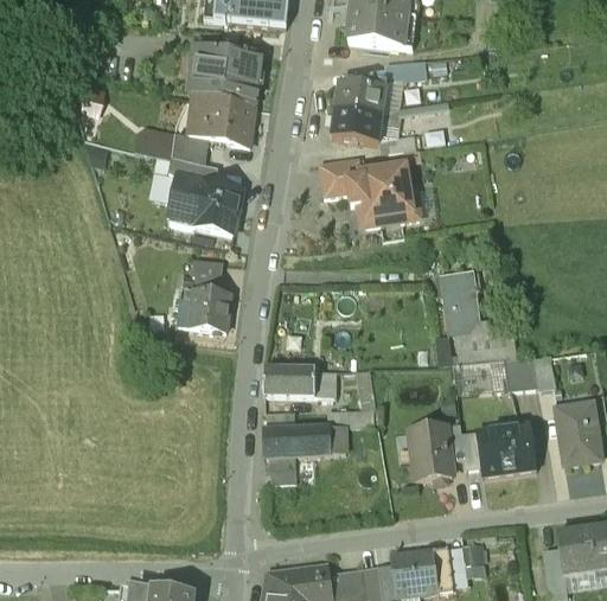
[(213,0),(211,21),(241,24),(243,0),(213,0)]
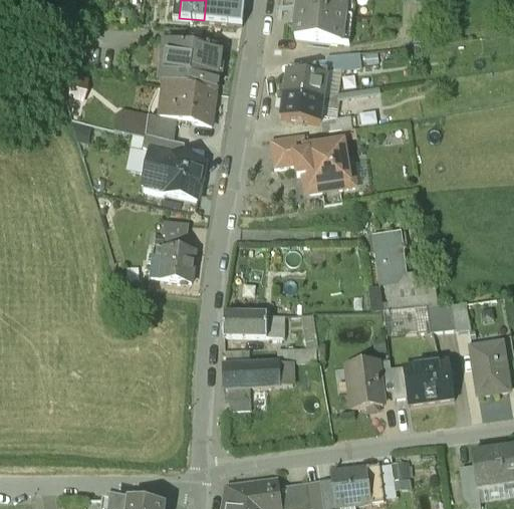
[(206,0),(204,20),(241,24),(243,1),(232,0),(206,0)]
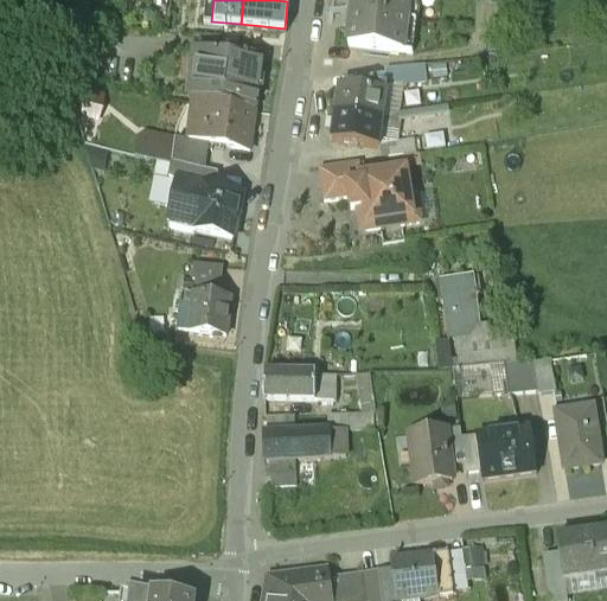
[(353,0),(349,43),(403,50),(408,0),(353,0)]
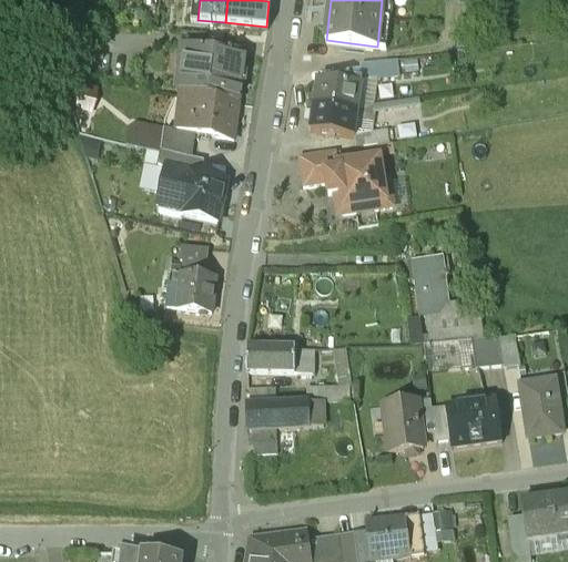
[(229,51),(184,44),(178,93),(181,93),(240,101),(246,50),(230,48),(229,51)]
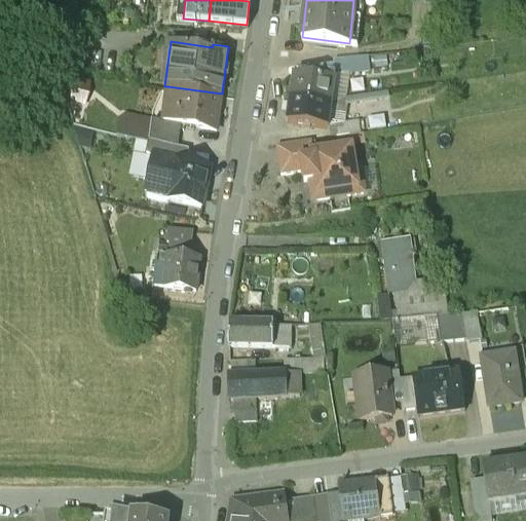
[(367,53),(340,57),(342,71),(348,71),(368,68),(367,53)]
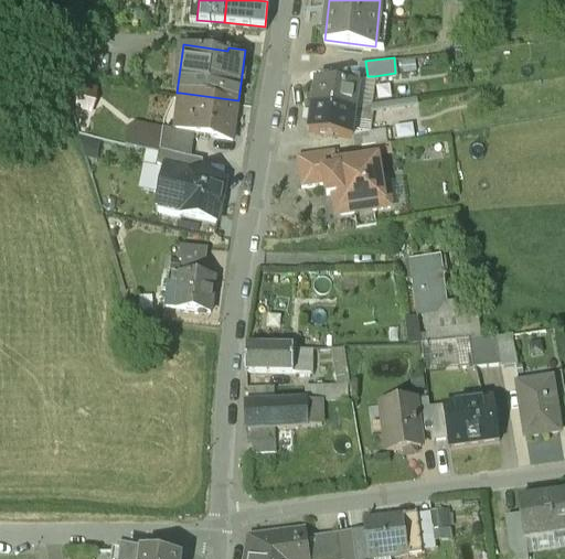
[(360,78),(331,74),(330,79),(315,78),(311,104),(355,109),(371,101),(374,76),(368,76),(360,78)]
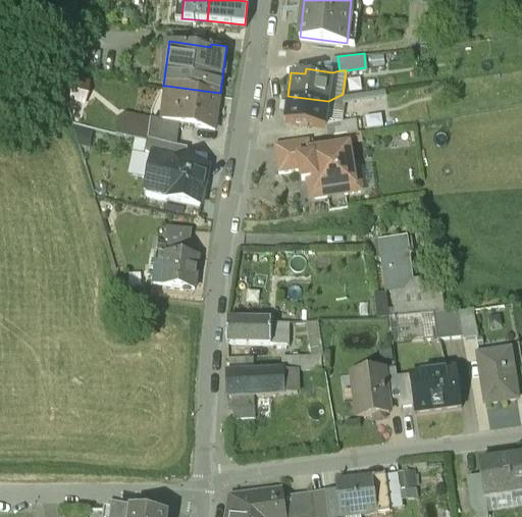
[(166,86),(161,119),(215,127),(220,93),(166,86)]
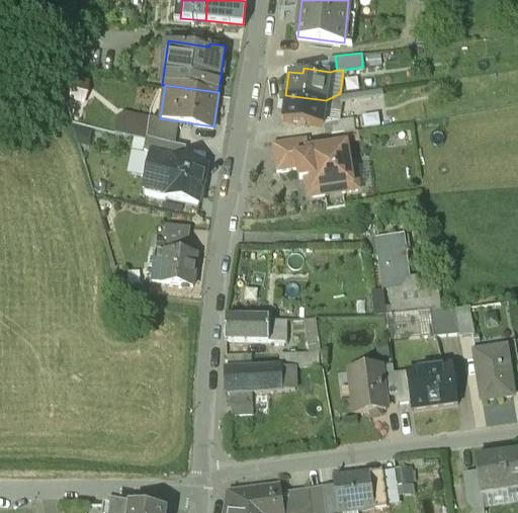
[(326,100),(285,95),(282,118),(323,124),(323,121),(329,120),(339,118),(341,105),(340,93),(326,100)]
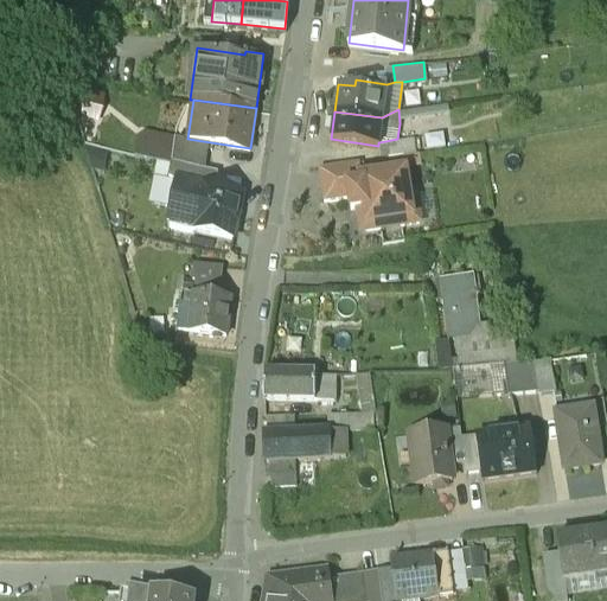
[(142,148),(178,149),(179,129),(144,128),(142,148)]
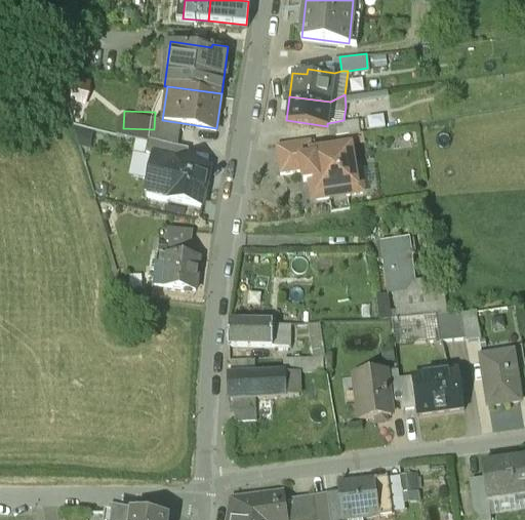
[(344,120),(333,122),(334,133),(359,129),(357,118),(344,120)]
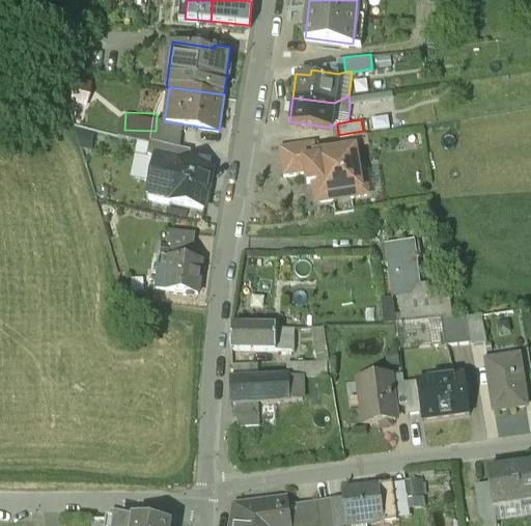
[(313,139),(278,145),(283,174),(305,171),(306,182),(315,180),(318,199),(366,192),(363,167),(357,168),(354,147),(315,154),(313,139)]
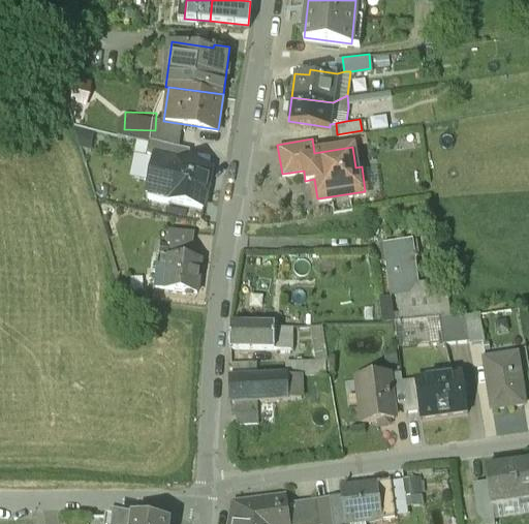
[(188,148),(150,141),(147,155),(154,156),(154,155),(176,159),(176,158),(186,160),(188,148)]
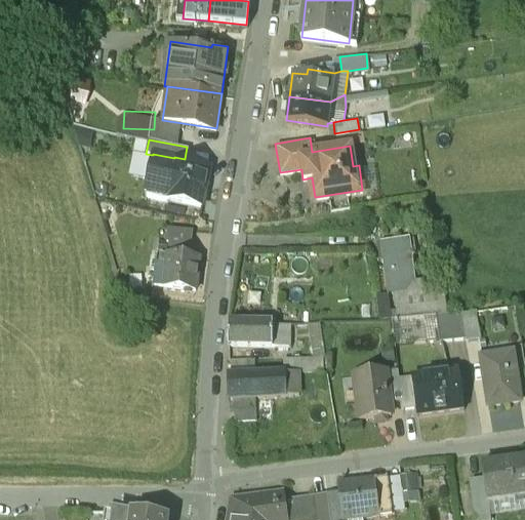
[(185,159),(174,157),(174,158),(153,154),(153,155),(146,193),(201,203),(208,164),(185,159)]
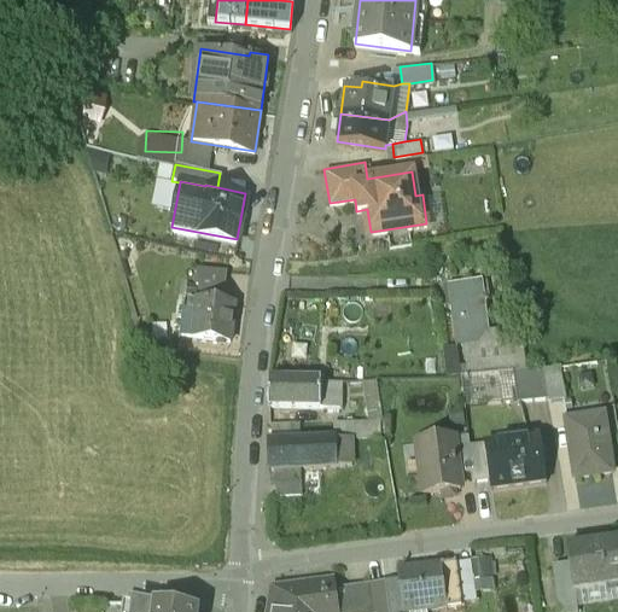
[(225,267),(197,264),(194,280),(198,280),(222,284),(225,267)]
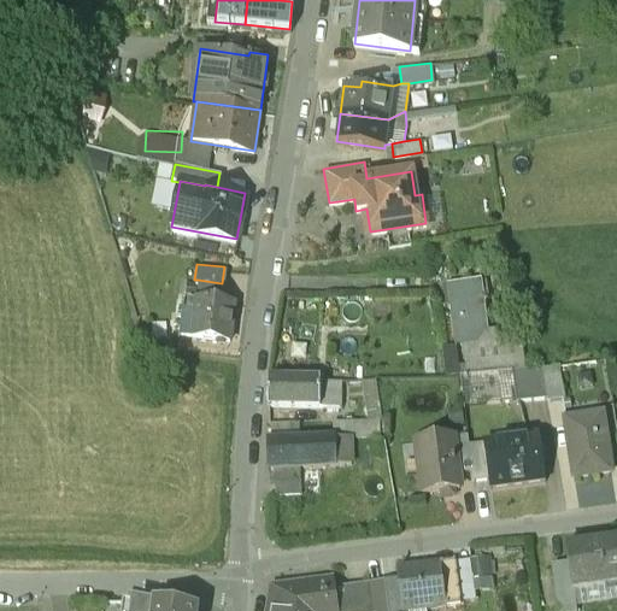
[(246,298),(250,266),(234,265),(231,295),(246,298)]
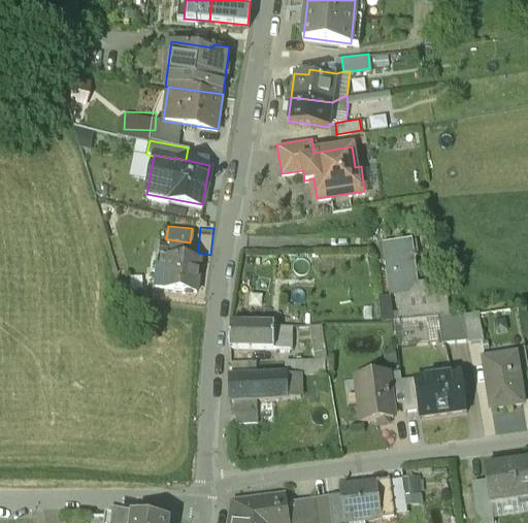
[(411,236),(389,239),(392,254),(385,255),(389,284),(395,283),(418,280),(411,236)]
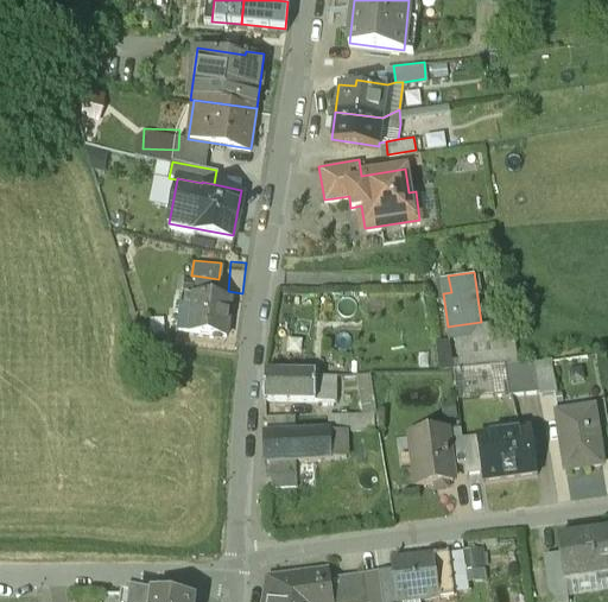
[(219,279),(195,276),(192,291),(217,295),(219,279)]
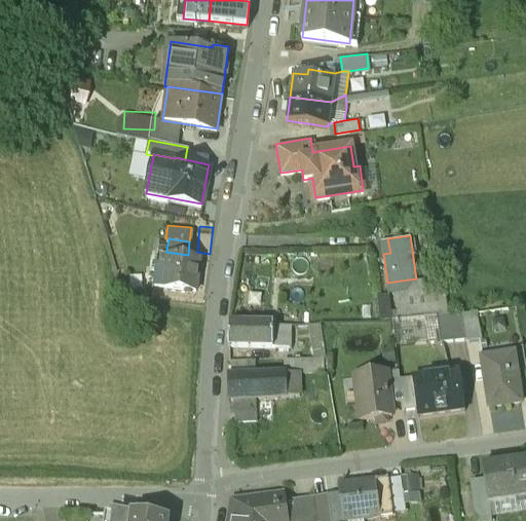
[(188,255),(166,252),(162,286),(194,289),(198,256),(188,255)]
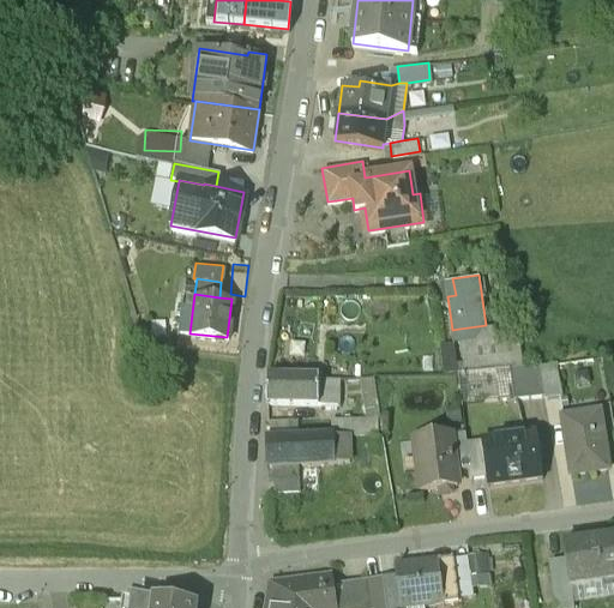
[(486,325),(459,329),(463,360),(464,369),(510,366),(509,349),(519,348),(517,321),(486,325)]
